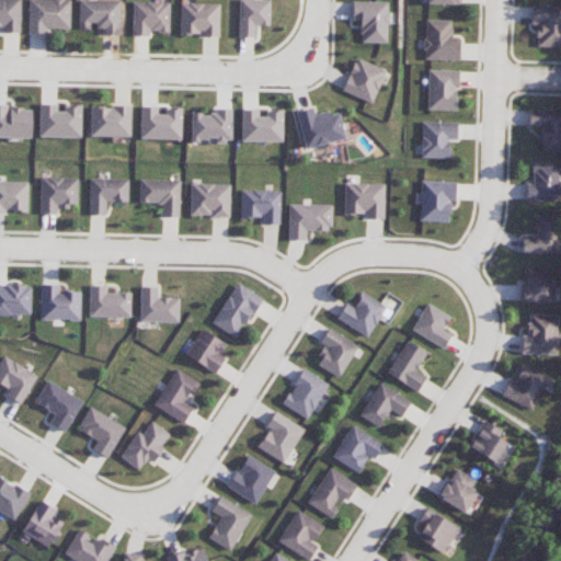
[(21,33),(21,0),(0,0),(0,26),(3,27),(3,32),(21,33)]
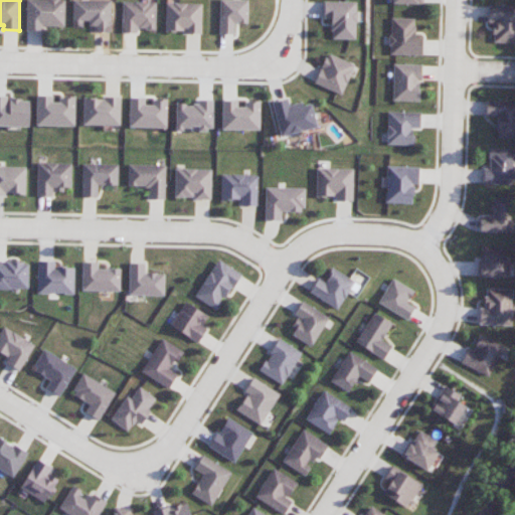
[(64,27),(64,0),(26,0),(25,30),(42,31),(42,26),(64,27)]
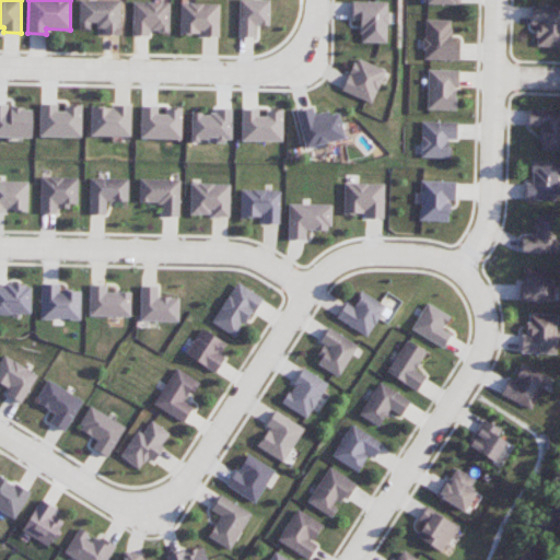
[(79,0),(79,28),(90,28),(90,25),(102,26),(102,34),(120,34),(120,0),(102,0),(79,0)]
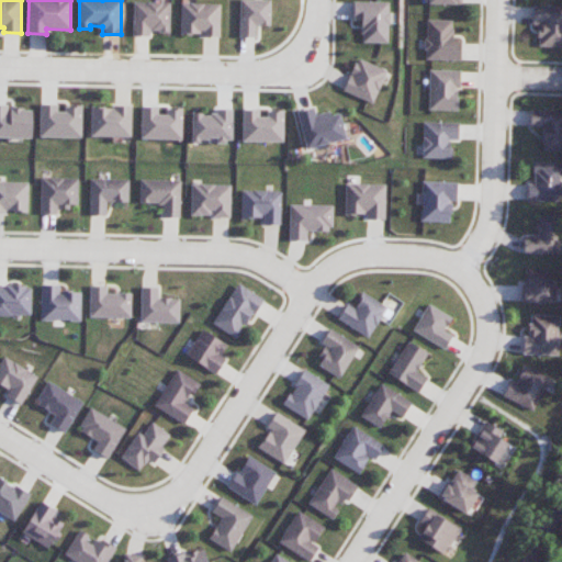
[(270,0),(239,0),(239,36),(256,37),(256,25),(270,26),(270,0)]
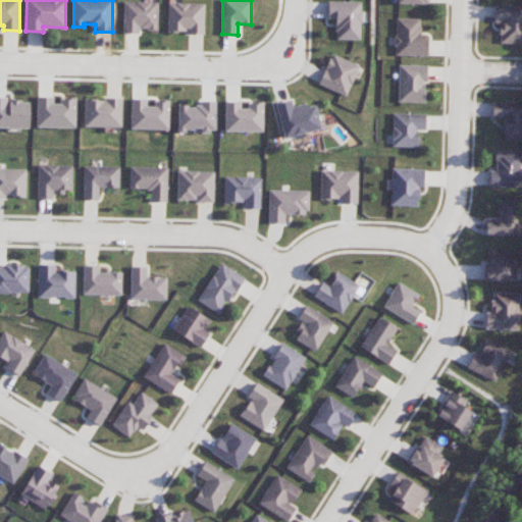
[(361,40),(361,2),(328,1),(328,19),(336,19),(336,40),(361,40)]
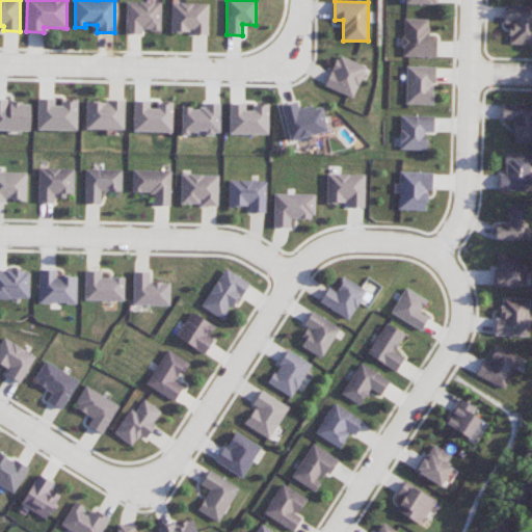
[(160,30),(161,2),(126,2),(126,33),(141,33),(141,30),(160,30)]
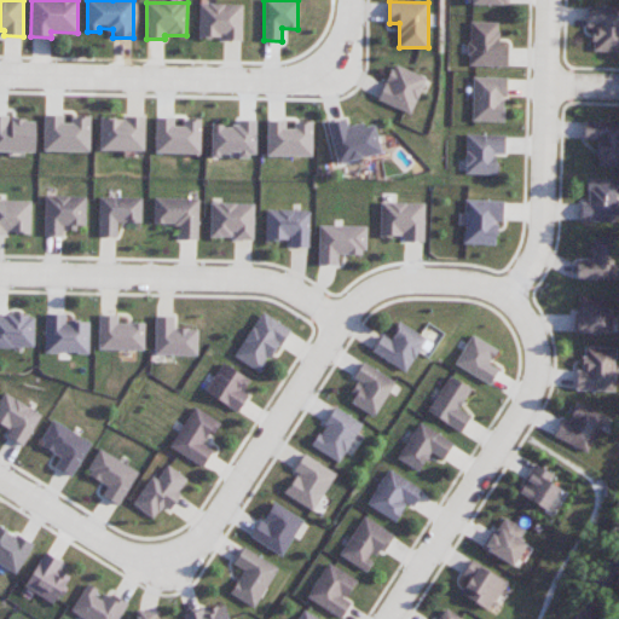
[(243,5),(200,3),(198,38),(223,38),(223,40),(242,41),(243,5)]
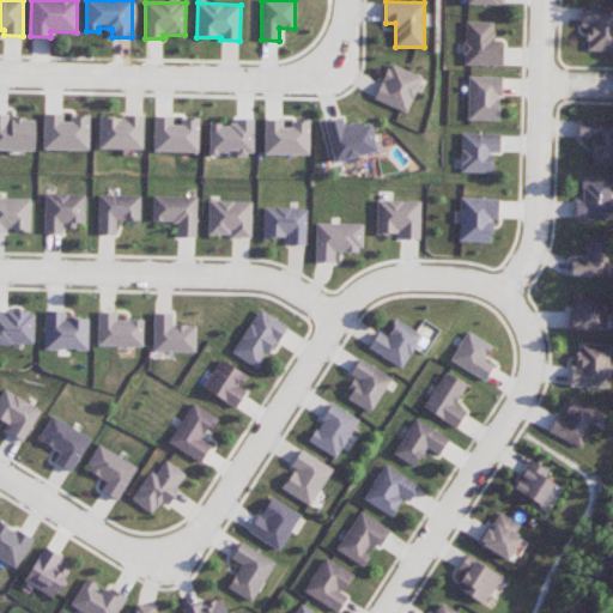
[(612,50),(612,6),(581,7),(582,28),(587,28),(587,52),(612,50)]
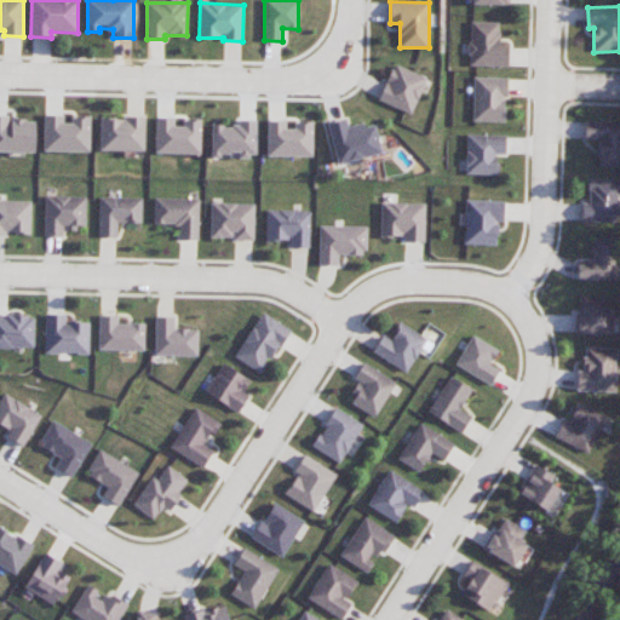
[(469,67),(507,67),(509,47),(499,46),(500,23),(470,22),(469,67)]
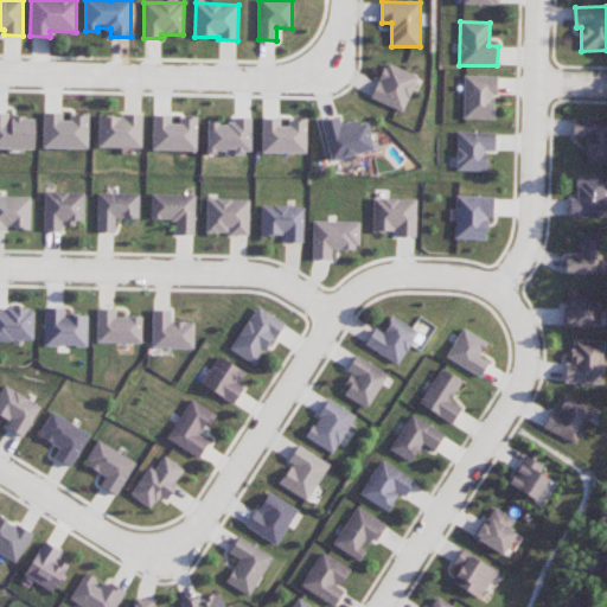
[(417,76),(385,63),(370,98),(402,112),(417,76)]
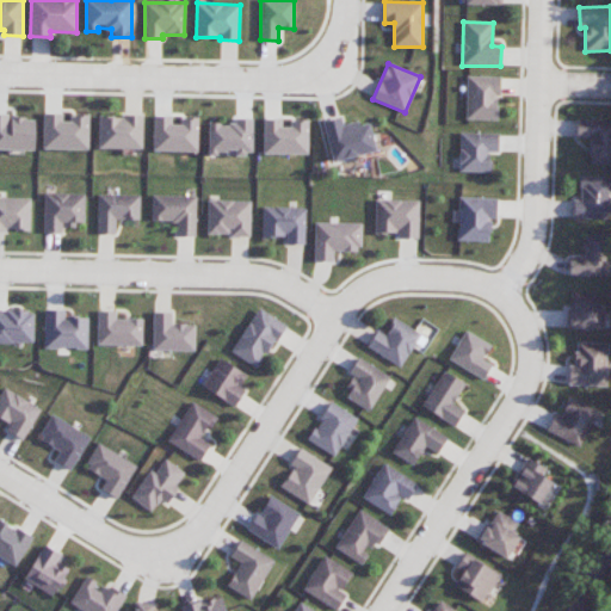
[(499,76),(467,76),(466,119),(498,121),(499,76)]
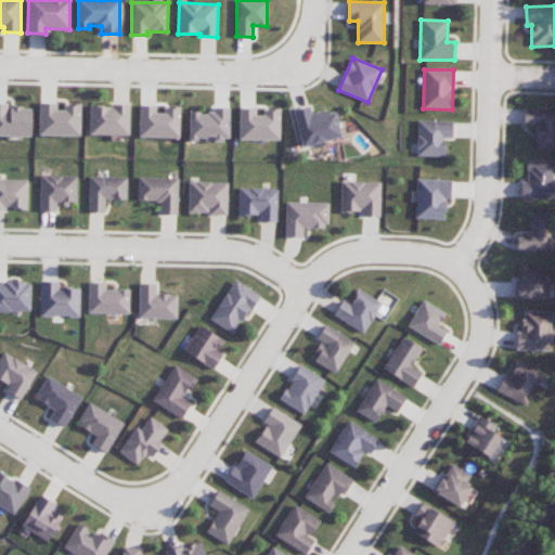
[(39,136),(80,136),(81,106),(56,105),(56,103),(39,103),(39,136)]
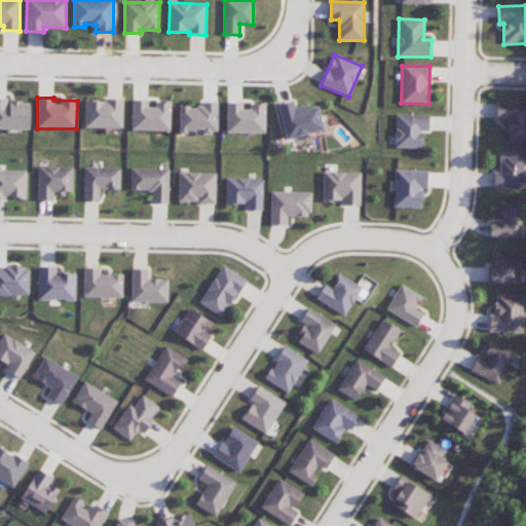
[(0,128),(30,129),(30,100),(0,99),(0,128)]
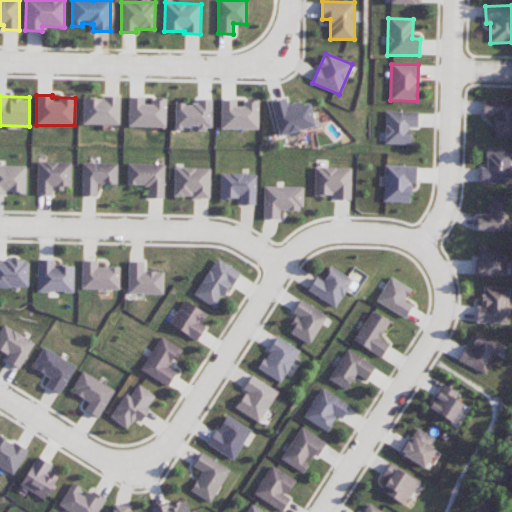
[(120,97),(83,97),(82,124),(119,125),(120,97)]
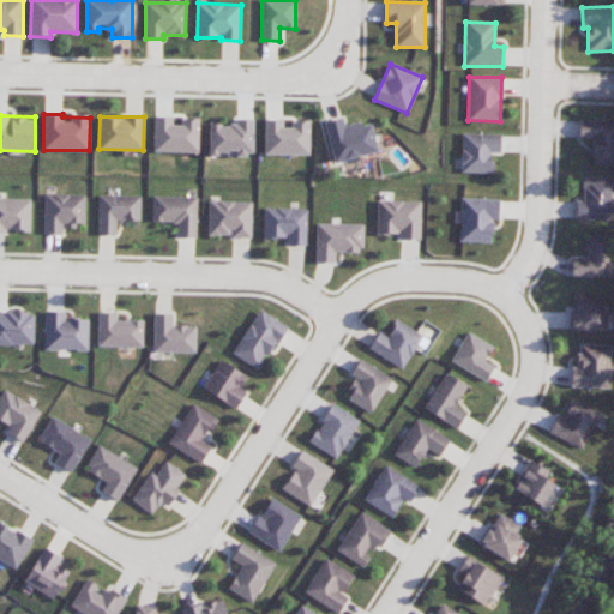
[(199,121),(173,120),(173,118),(154,116),(154,151),(198,152),(199,121)]
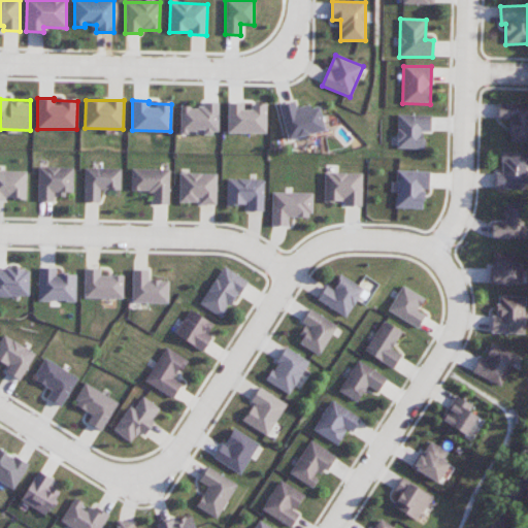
[(325,131),(319,106),(310,108),(309,104),(296,108),(294,102),(278,105),(287,140),(325,131)]
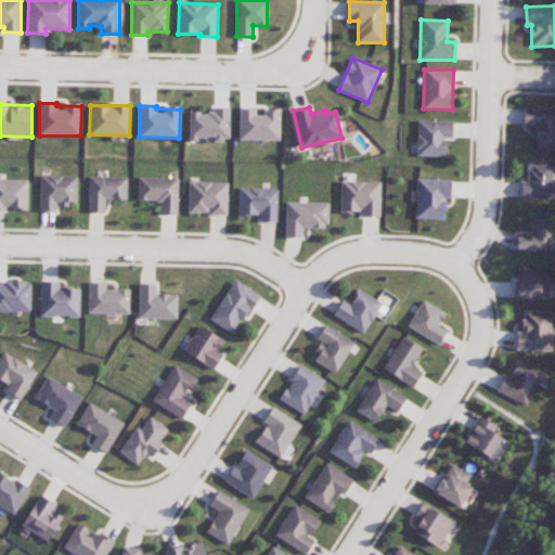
[(239,140),(280,140),(280,112),(256,111),(256,108),(239,108),(239,140)]
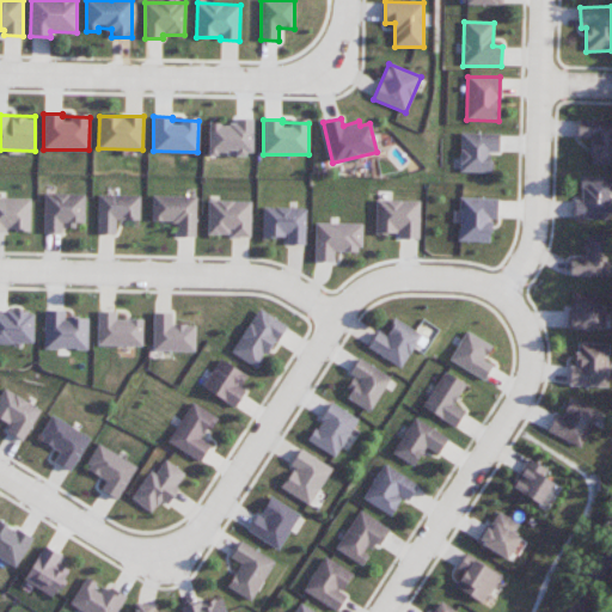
[(611,120),(577,120),(577,139),(591,139),(589,164),(611,164),(611,120)]
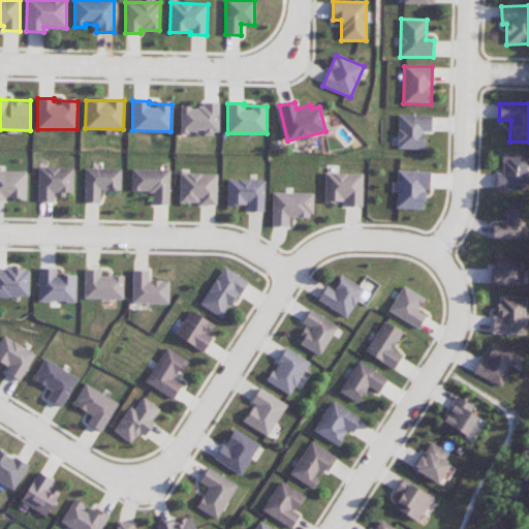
[(219,105),(180,104),(180,132),(204,132),(204,134),(218,134),(219,105)]
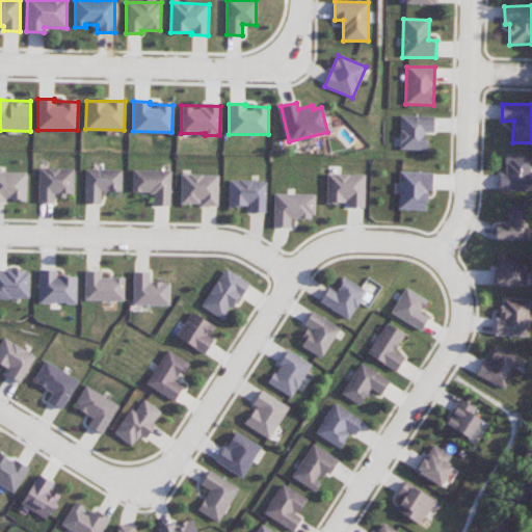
[(399,150),(426,150),(426,133),(433,133),(434,115),(400,115),(399,150)]
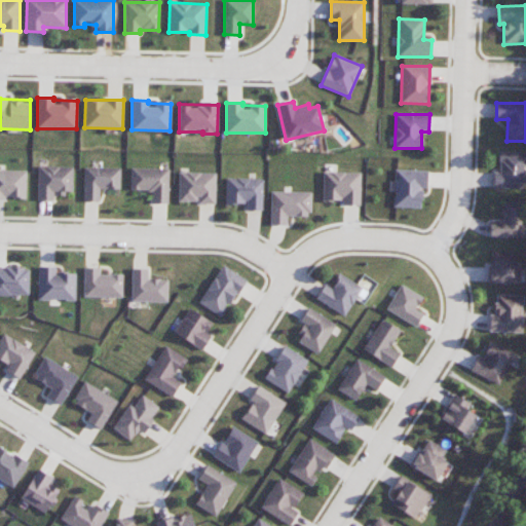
[(525,152),(499,152),(498,173),(493,172),(492,188),(525,189),(525,166),(525,152)]
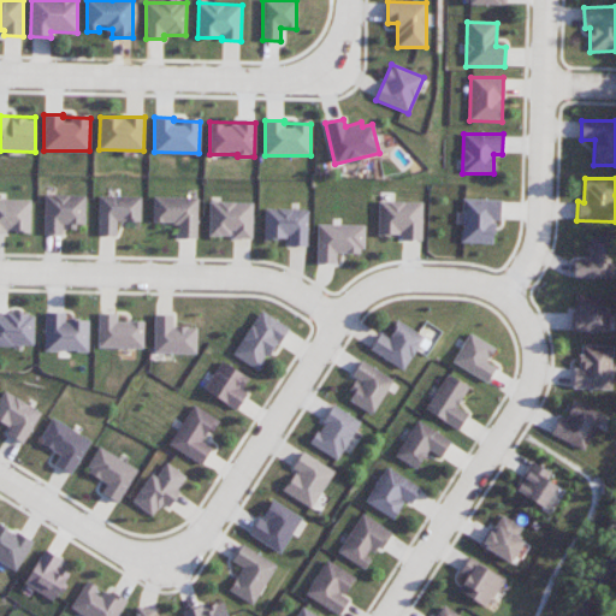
[(86,196),(45,195),(43,235),(64,235),(64,226),(86,227),(86,196)]
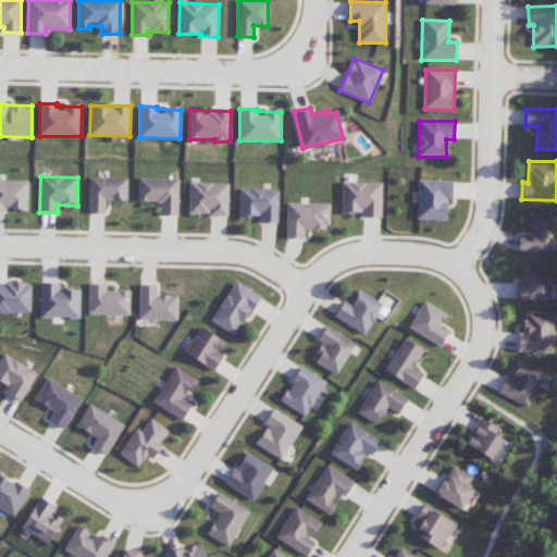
[(127,201),(127,178),(89,177),(89,212),(106,212),(106,200),(127,201)]
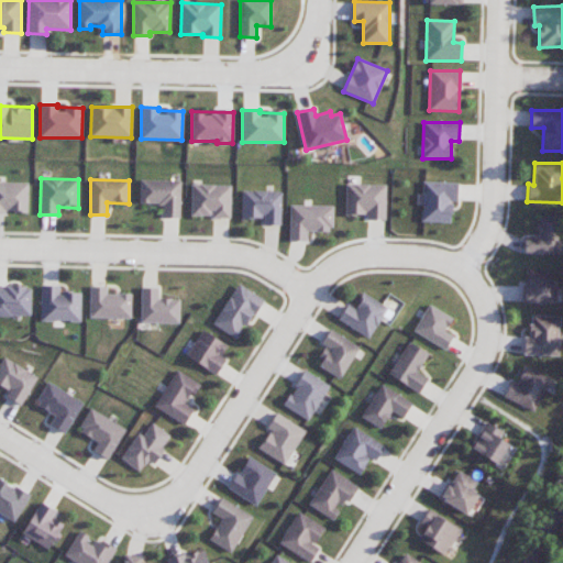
[(181,180),(141,179),(140,203),(163,205),(163,218),(180,218),(181,180)]
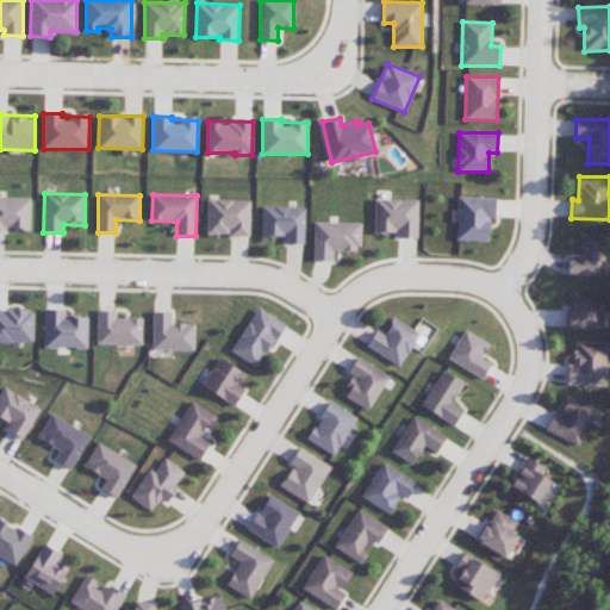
[(0,230),(30,231),(31,198),(0,197),(0,230)]
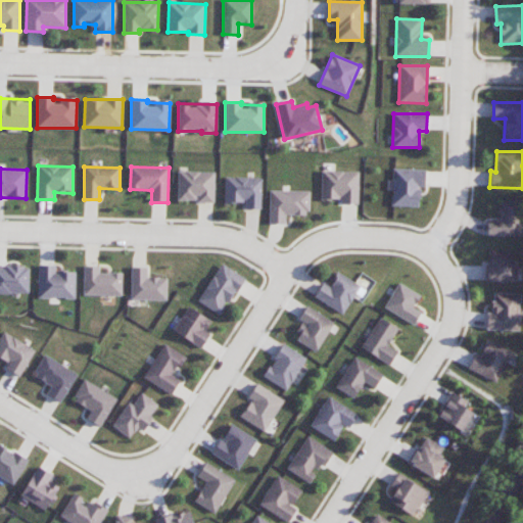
[(418,206),(419,187),(425,187),(425,170),(392,169),(391,206),(418,206)]
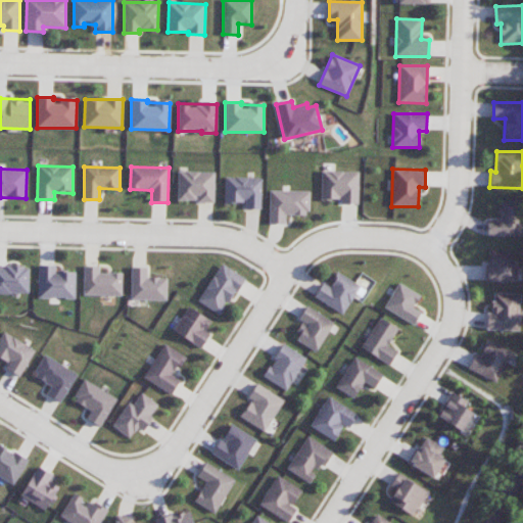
[(177,201),(214,202),(215,172),(178,171),(177,201)]
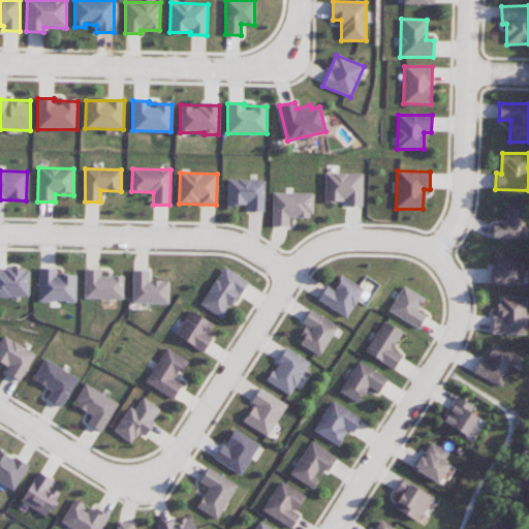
[(363,174),(324,173),(324,201),(344,201),(344,206),(362,207),(363,174)]
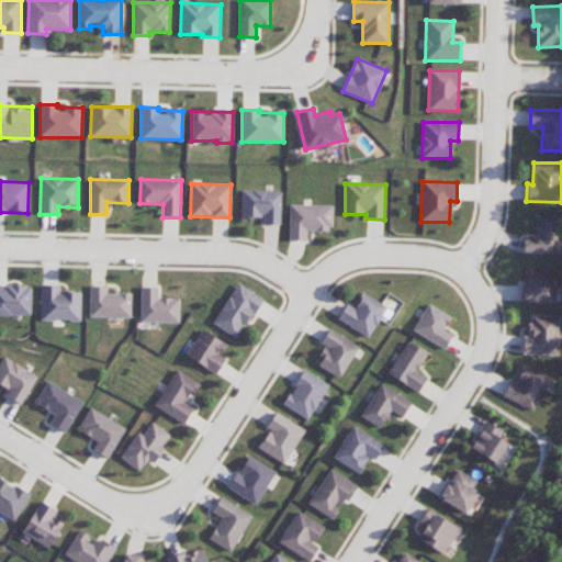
[(281,191),(242,190),(242,218),(262,218),(262,225),(280,225),(281,191)]
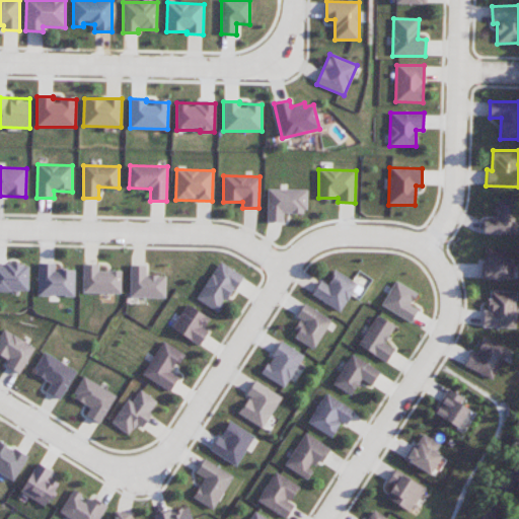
[(267,222),(283,222),(283,214),(306,214),(306,190),(267,189),(267,222)]
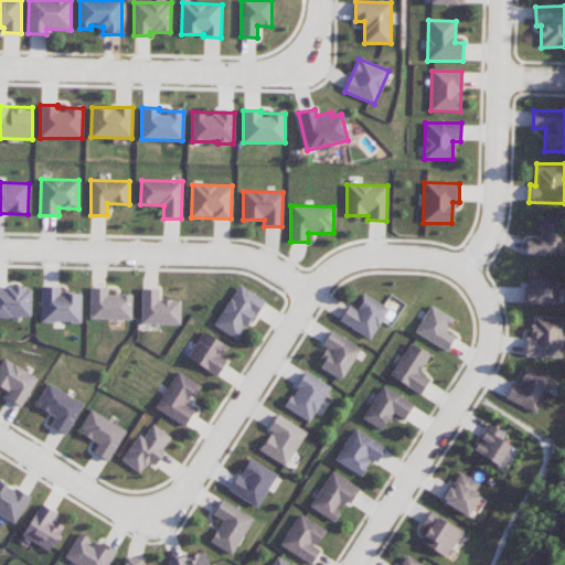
[(525,255),(563,255),(563,216),(540,215),(540,238),(526,238),(525,255)]
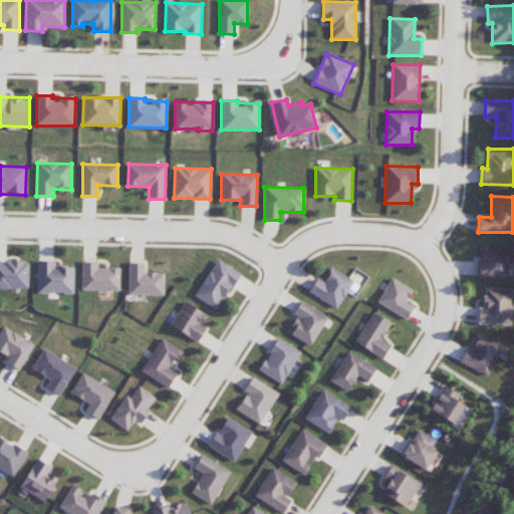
[(507,255),(500,255),(500,246),(480,246),(480,262),(476,262),(477,277),(507,276),(507,255)]
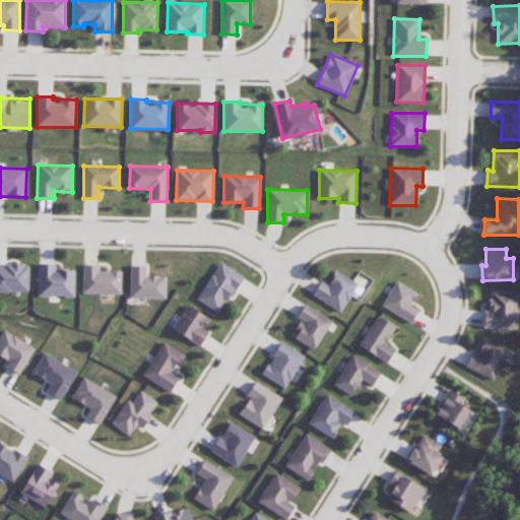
[(196,299),(218,313),(242,276),(220,262),(196,299)]
